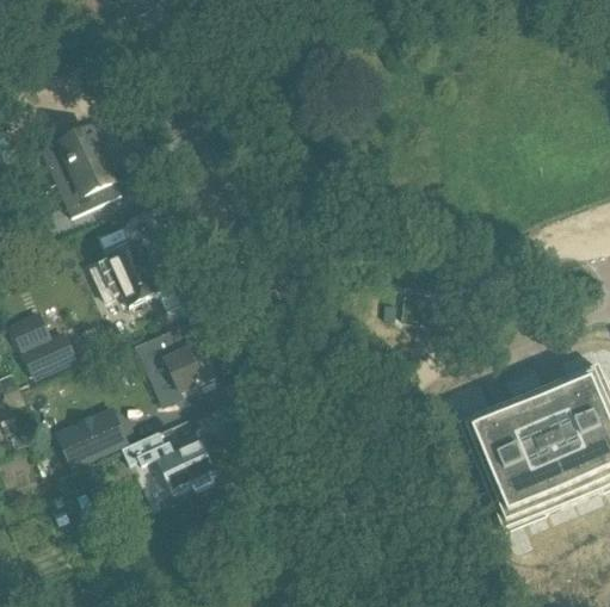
[(61,146),(44,154),(69,212),(68,212),(72,220),(121,197),(119,194),(115,197),(104,173),(108,172),(99,155),(102,154),(100,152),(99,153),(97,148),(100,147),(99,146),(97,147),(93,141),(96,140),(96,137),(93,138),(90,132),(61,146)]
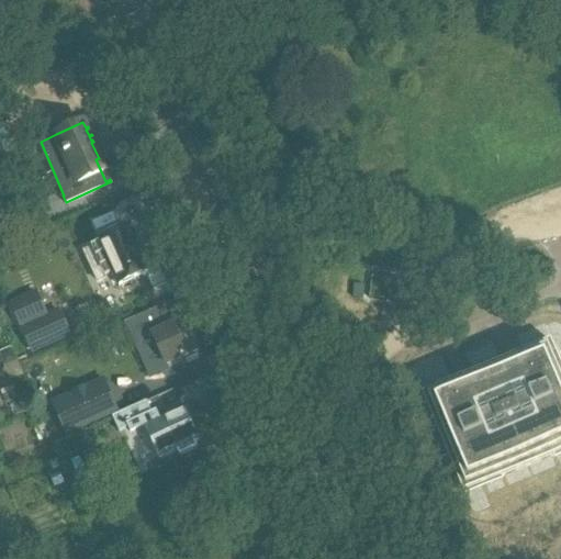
[(100,243),(83,250),(98,279),(113,272),(119,286),(146,272),(153,287),(167,281),(156,258),(146,263),(141,250),(147,248),(138,230),(132,232),(130,226),(126,228),(122,226),(116,228),(116,233),(112,235),(109,232),(103,235),(102,239),(99,241),(100,243)]
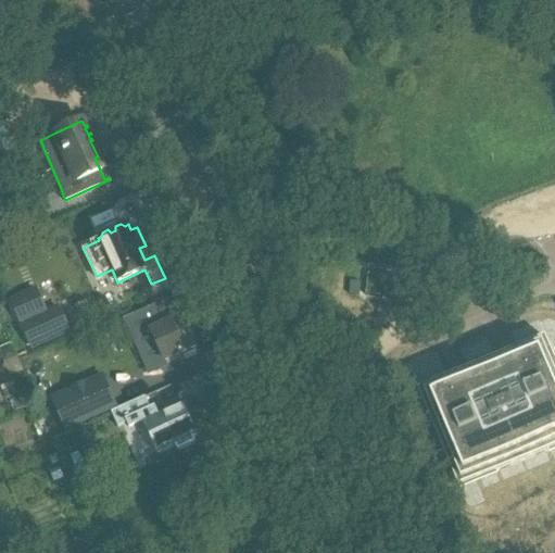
[(376,279),(375,294),(389,297),(391,280),(376,279)]
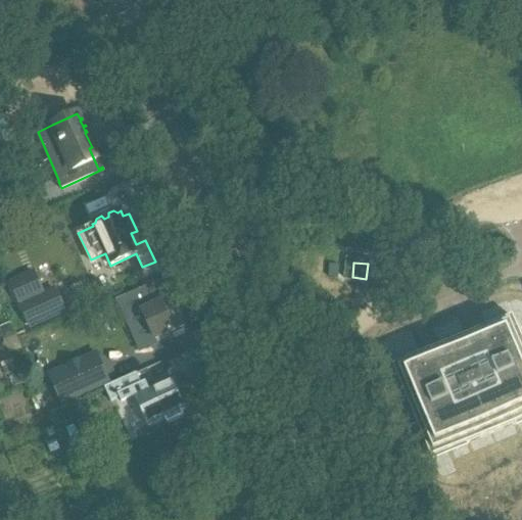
[(33,271),(9,281),(29,326),(66,309),(56,287),(43,293),(33,271)]
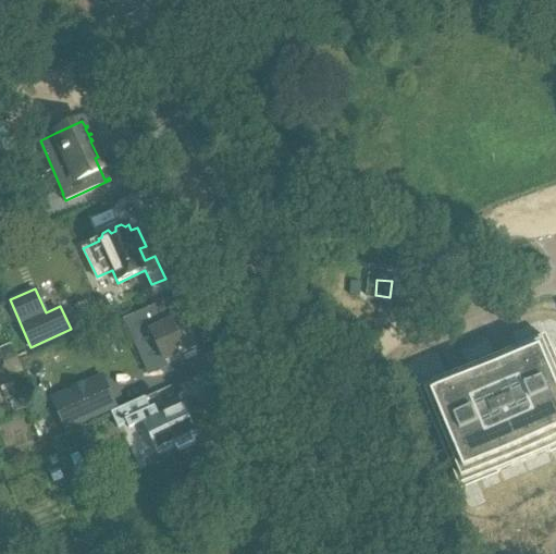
[(172,296),(141,309),(168,366),(184,358),(181,353),(196,346),(173,295),(172,296)]
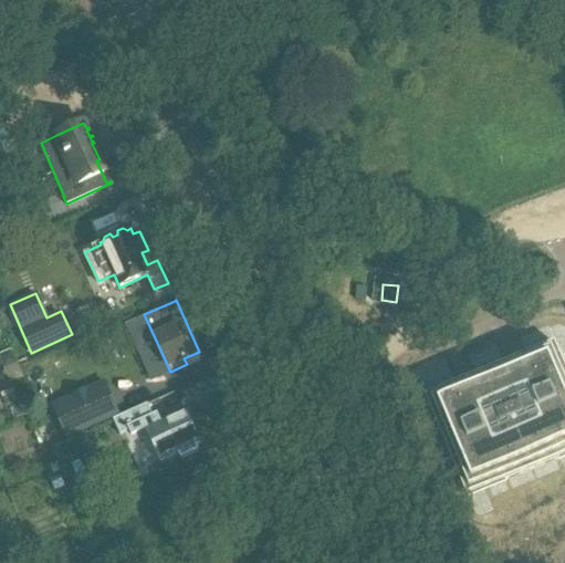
[(564,367),(553,341),(425,396),(467,494),(564,451),(564,367)]
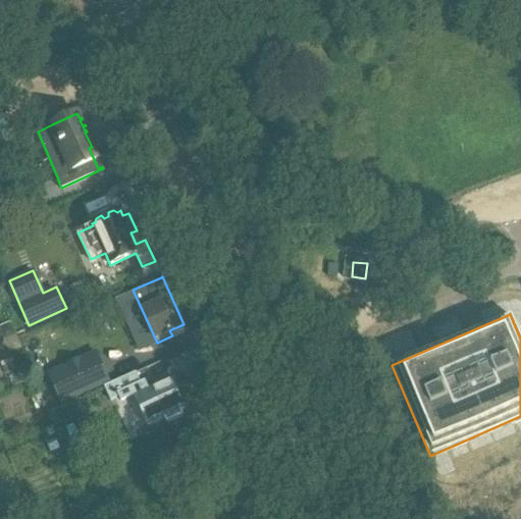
[(9,321),(0,324),(0,330),(3,338),(14,332),(9,322),(9,321)]
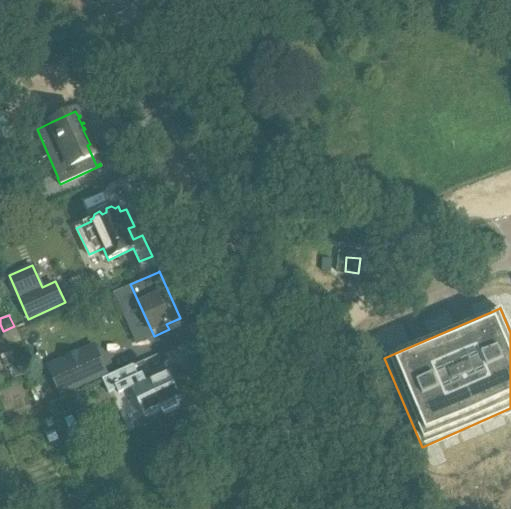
[(49,366),(60,392),(105,372),(94,346),(49,366)]
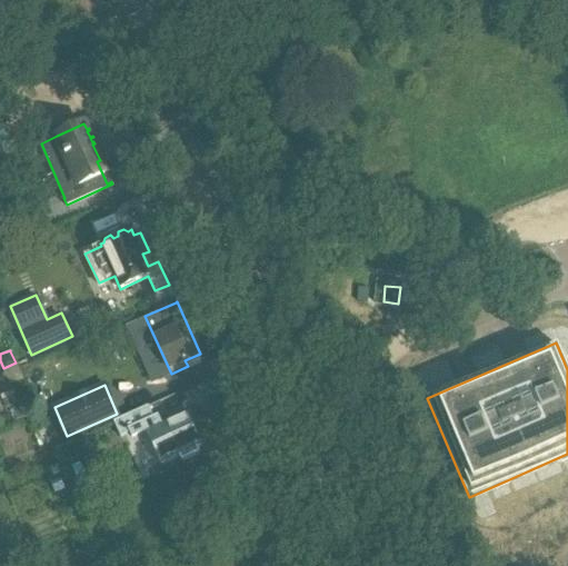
[(29,404),(20,407),(23,416),(32,414),(29,404)]
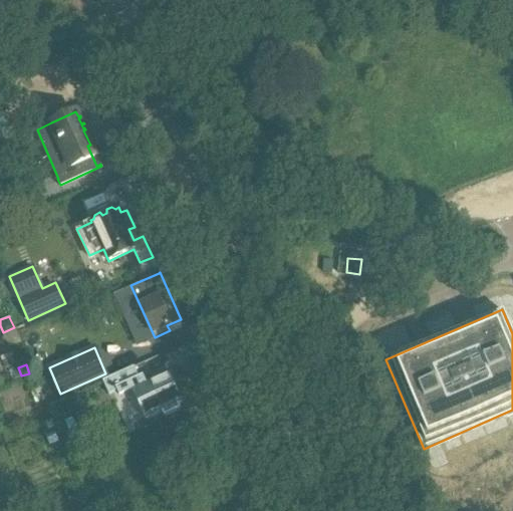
[(134,365),(102,379),(108,394),(116,390),(118,395),(132,389),(145,418),(162,410),(164,415),(180,408),(178,403),(182,401),(171,376),(169,373),(169,371),(167,372),(161,374),(146,381),(143,373),(138,375),(134,365)]
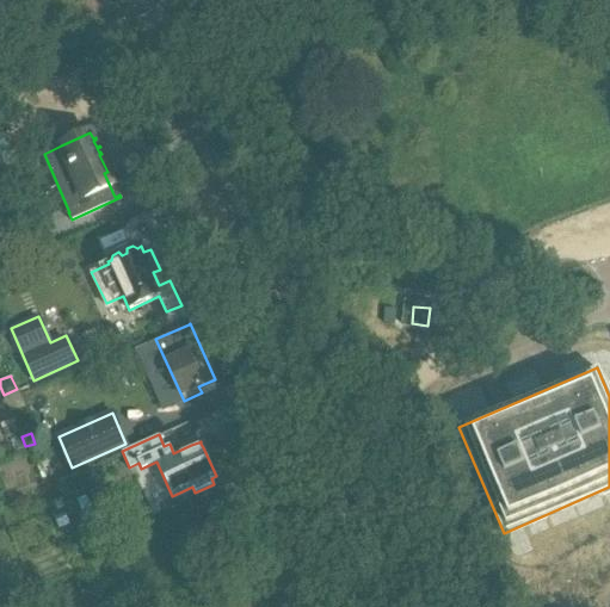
[(19,435),(10,439),(13,451),(23,447),(19,435)]
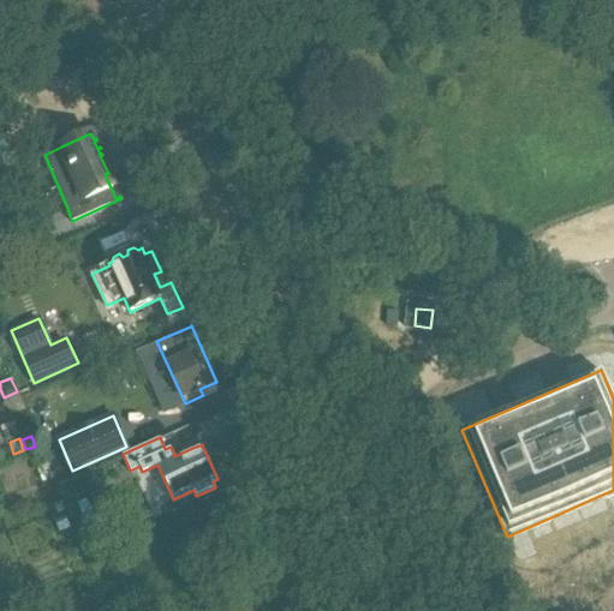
[(47,461),(36,466),(42,480),(53,477),(47,461)]
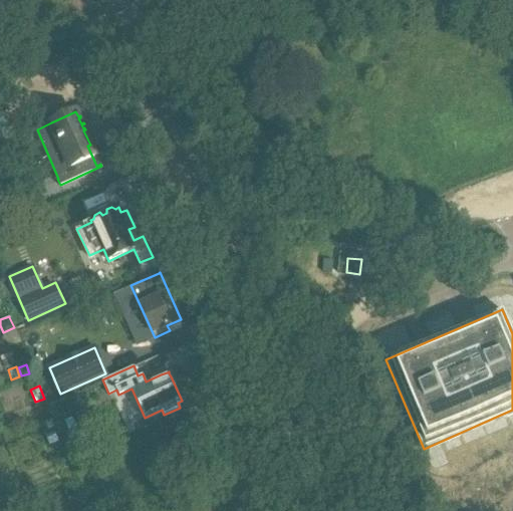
[(51,419),(44,421),(47,428),(54,426),(51,419)]
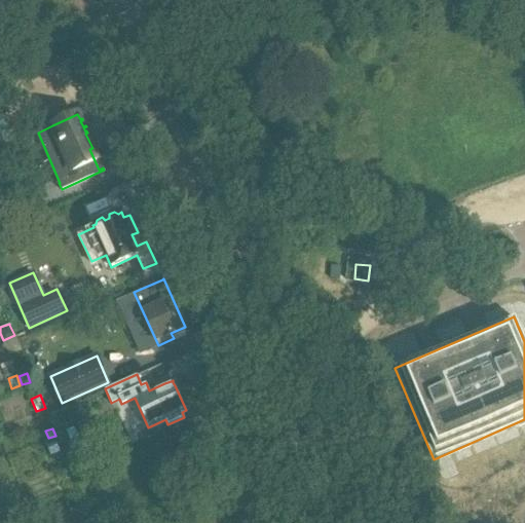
[(55,441),(46,445),(50,454),(60,451),(55,441)]
